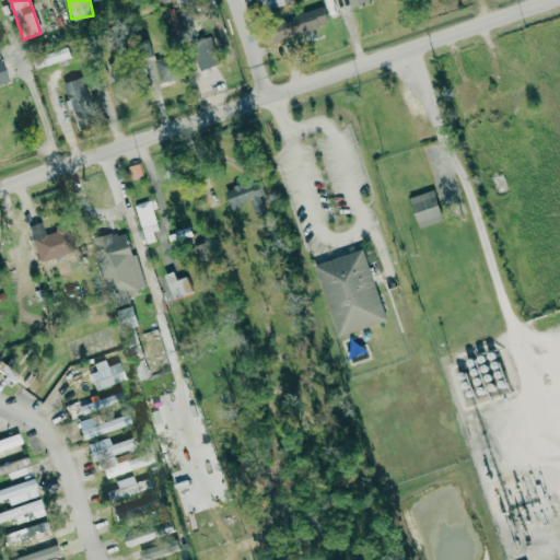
[(260,0),(264,9),(291,0),(260,0)]
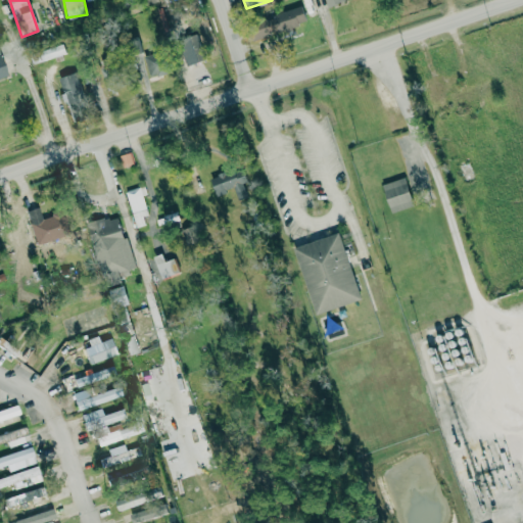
[(263,18),(268,36),(307,24),(302,6),(263,18)]
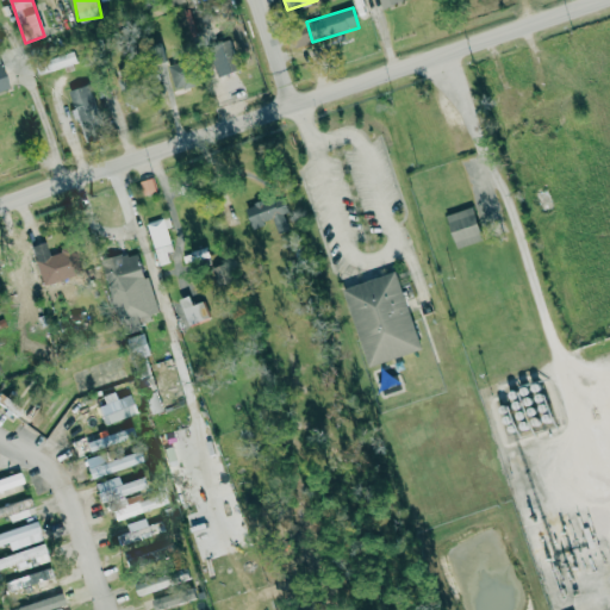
[(218,78),(238,70),(229,42),(209,49),(218,78)]
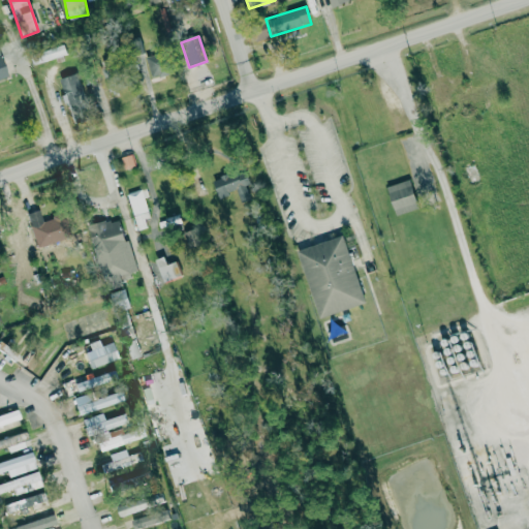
[(66,54),(63,43),(31,54),(35,64),(66,54)]
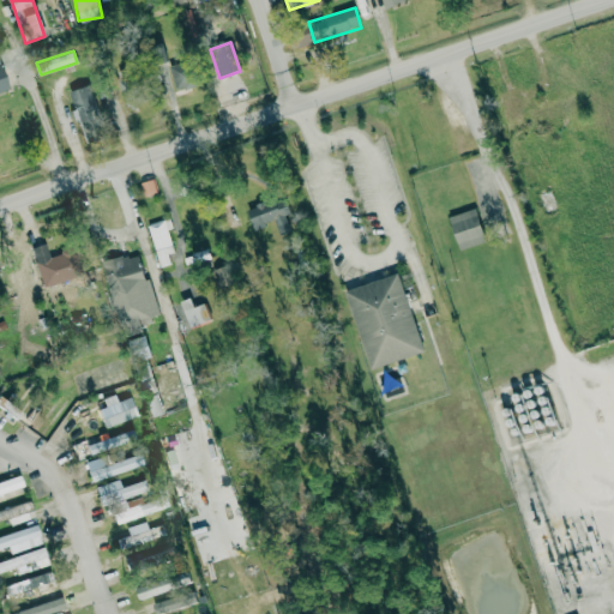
[(200,84),(192,59),(168,66),(175,91),(200,84)]
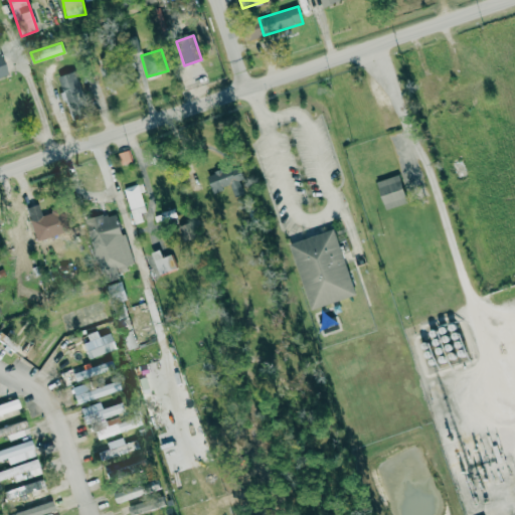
[(108,93),(120,90),(112,64),(100,68),(108,93)]
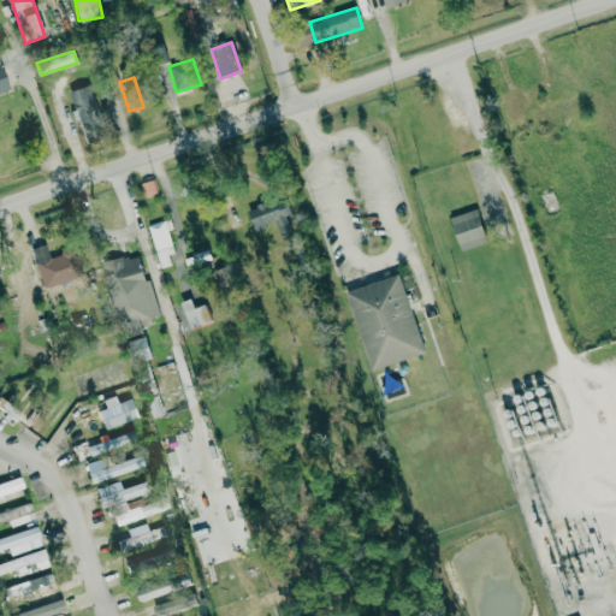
[(70,90),(82,136),(102,131),(89,86),(70,90)]
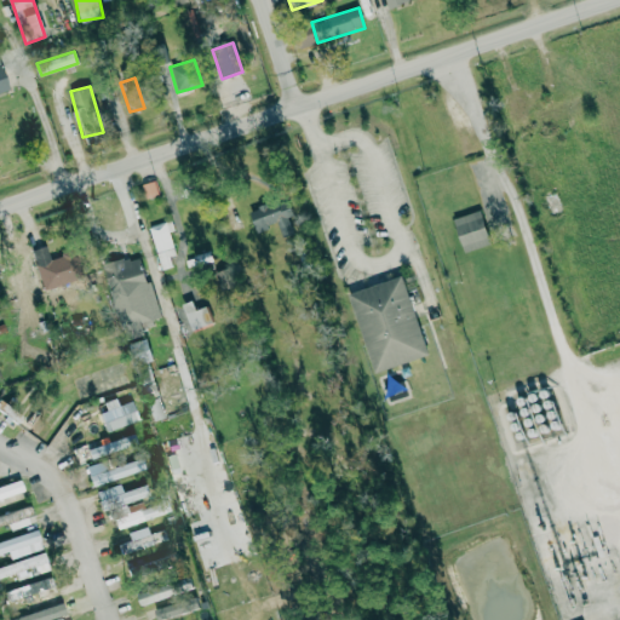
[(159,195),(155,181),(143,184),(145,197),(159,195)]
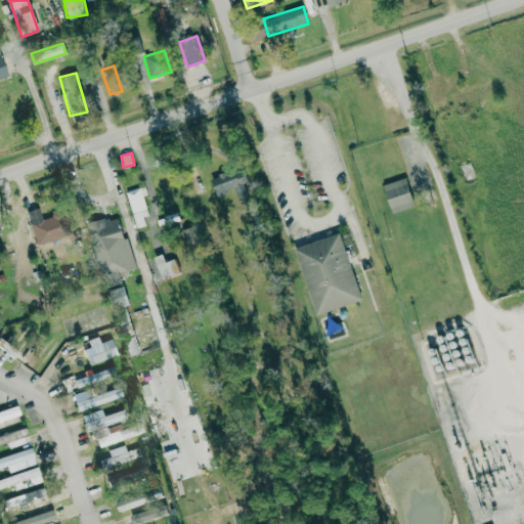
[(216,195),(235,189),(238,200),(252,195),(243,168),(210,178),(216,195)]
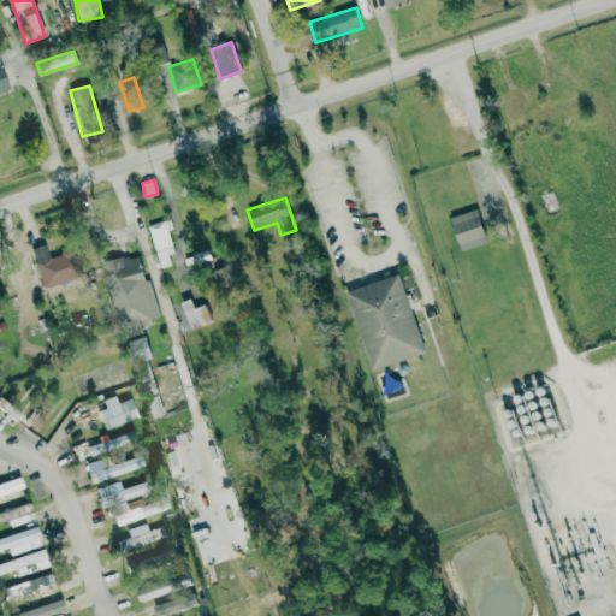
[(461,250),(487,242),(475,208),(449,218),(461,250)]
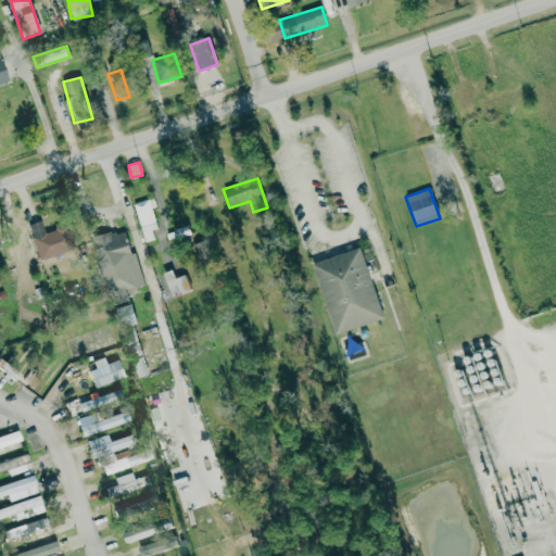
[(143,242),(154,239),(152,230),(156,229),(149,199),(134,202),(143,242)]
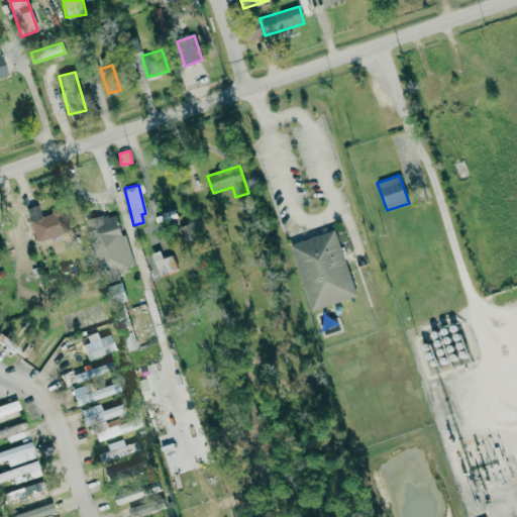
[(37,205),(26,208),(25,203),(18,205),(21,217),(28,215),(34,240),(64,233),(58,212),(40,216),(37,205)]
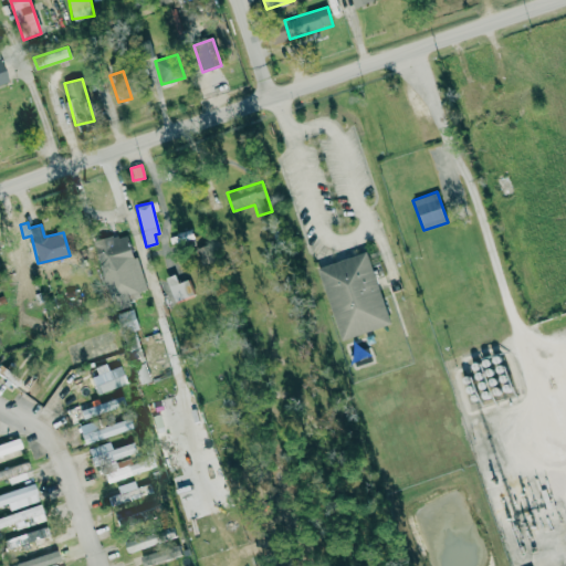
[(196,245),(191,229),(177,233),(181,249),(196,245)]
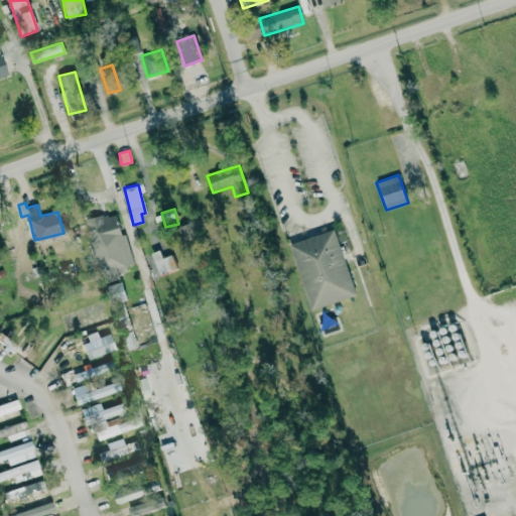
[(132,269),(118,212),(87,220),(101,277),(132,269)]
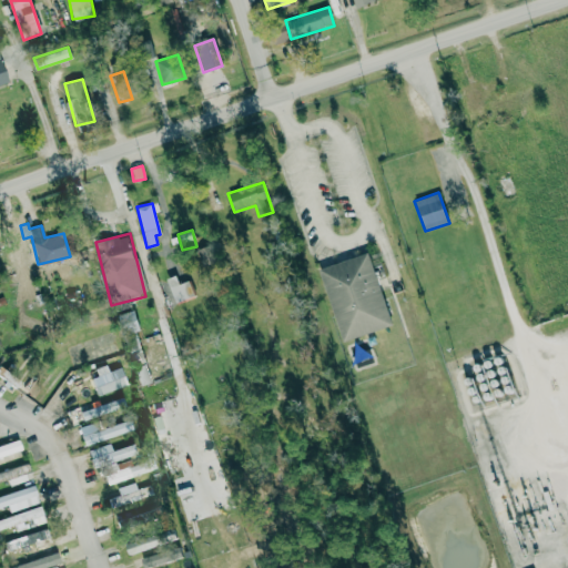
[(205,250),(199,251),(202,265),(210,263),(205,250)]
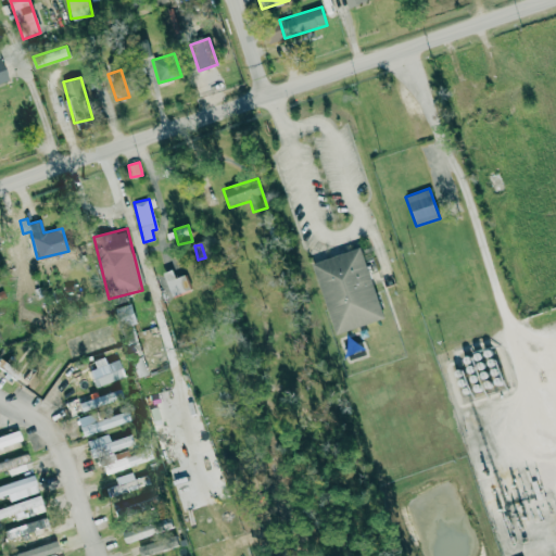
[(312,263),(335,333),(383,319),(361,248),(312,263)]
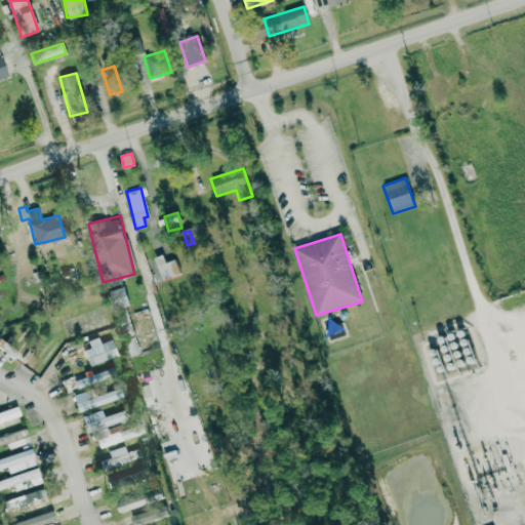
[(179,274),(174,259),(165,263),(163,254),(154,257),(161,280),(179,274)]
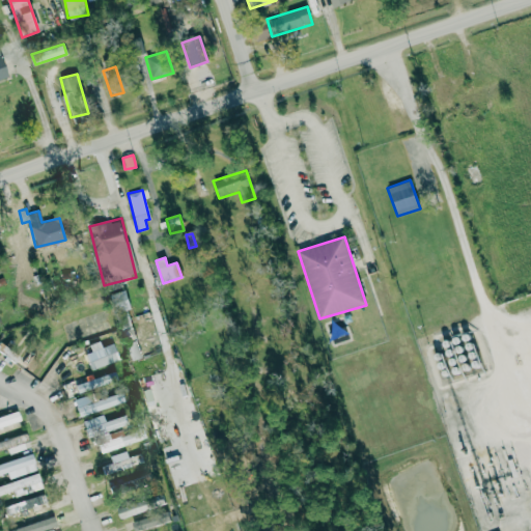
[(118,312),(131,309),(126,290),(113,294),(118,312)]
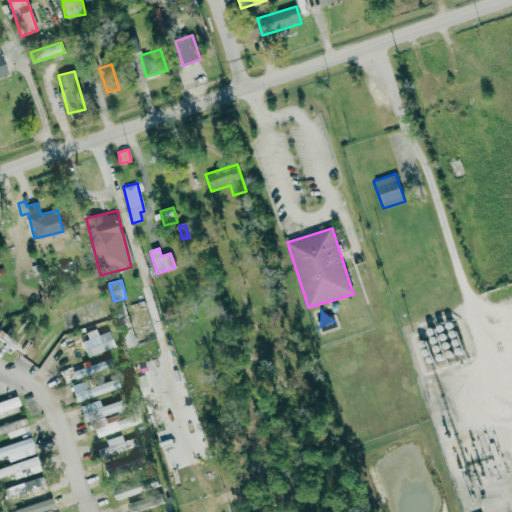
[(137,344),(131,327),(120,332),(126,348),(137,344)]
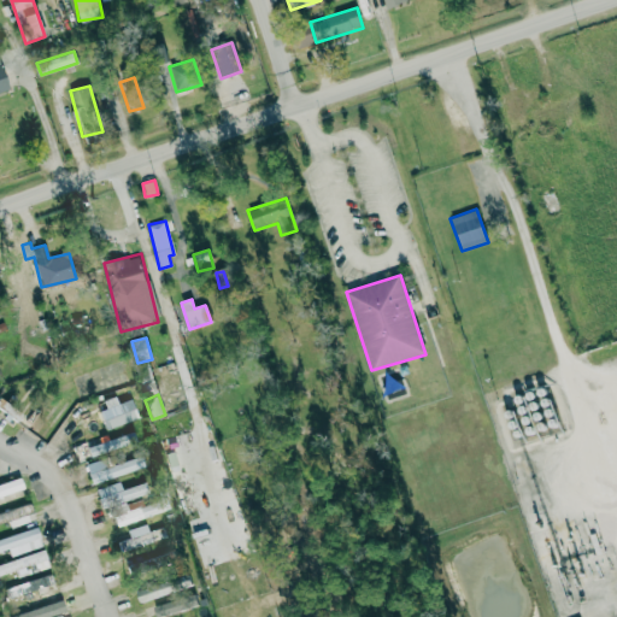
[(105,409),(98,411),(105,429),(137,417),(130,398),(117,404),(115,397),(101,400),(105,409)]
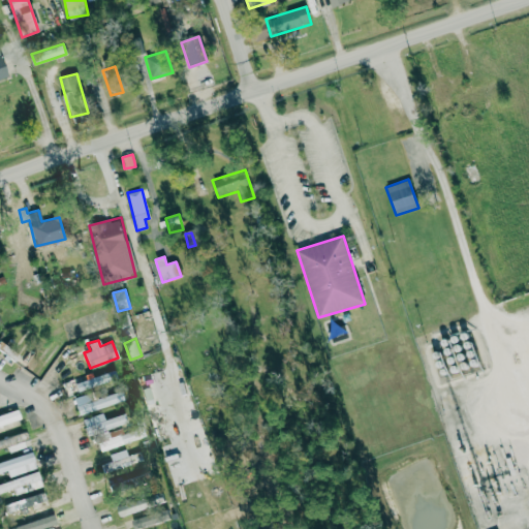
[(19,355),(2,343),(0,345),(0,349),(13,362),(19,355)]
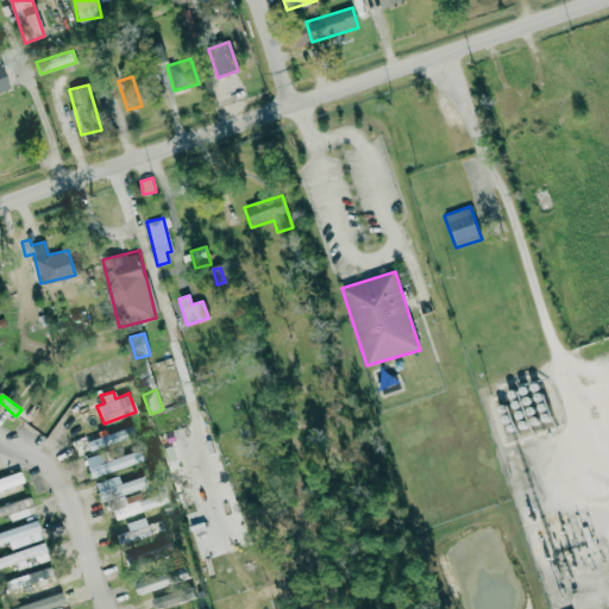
[(135,437),(131,426),(86,440),(89,451),(135,437)]
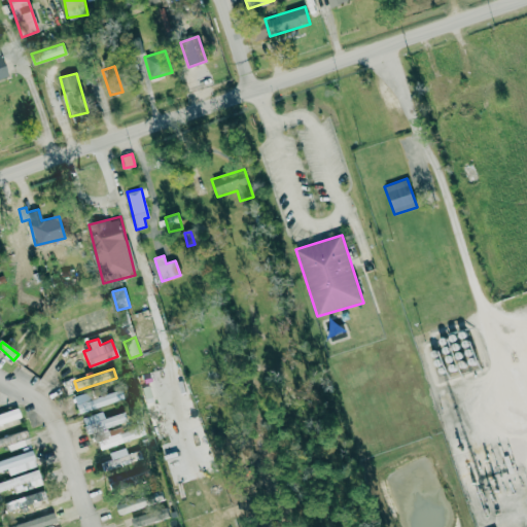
[(78,414),(124,398),(120,389),(74,403),(78,414)]
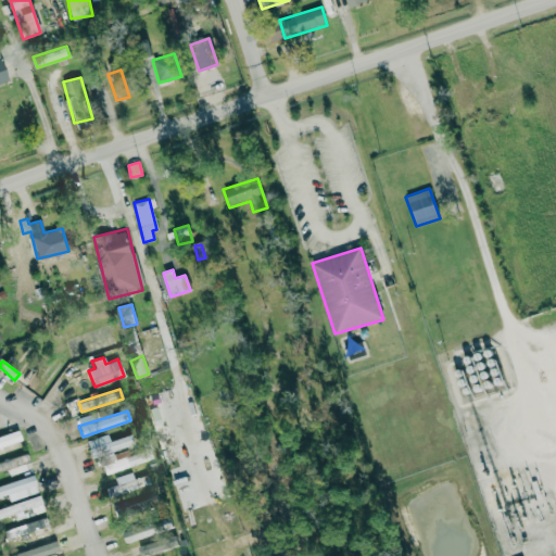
[(0,436),(0,446),(21,441),(17,430),(0,436)]
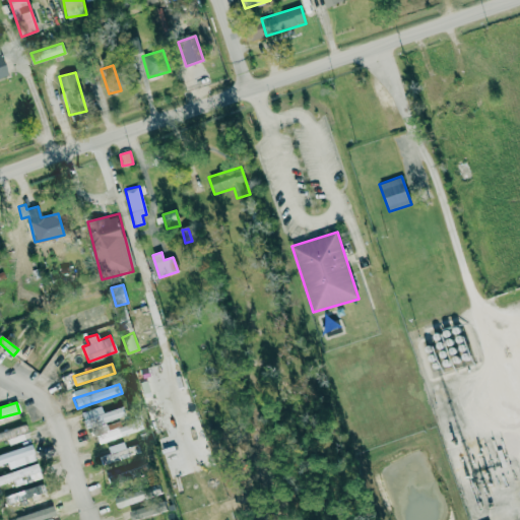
[(80,411),(84,428),(124,416),(121,406),(102,412),(100,406),(80,411)]
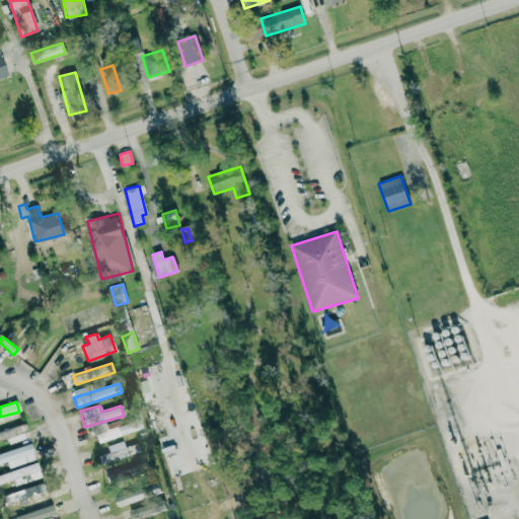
[(93,427),(97,441),(141,431),(138,416),(93,427)]
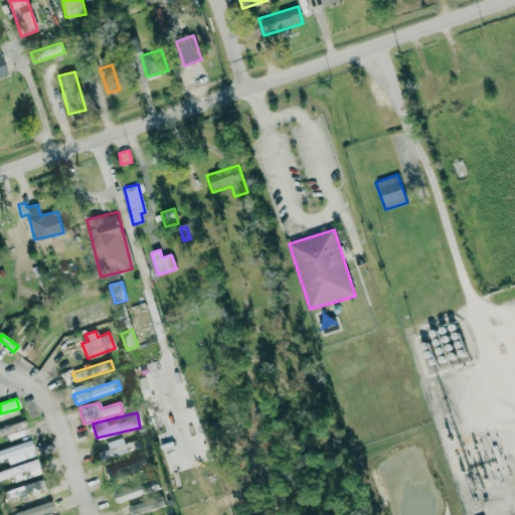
[(0,436),(6,435),(8,441),(29,434),(24,419),(0,427),(0,436)]
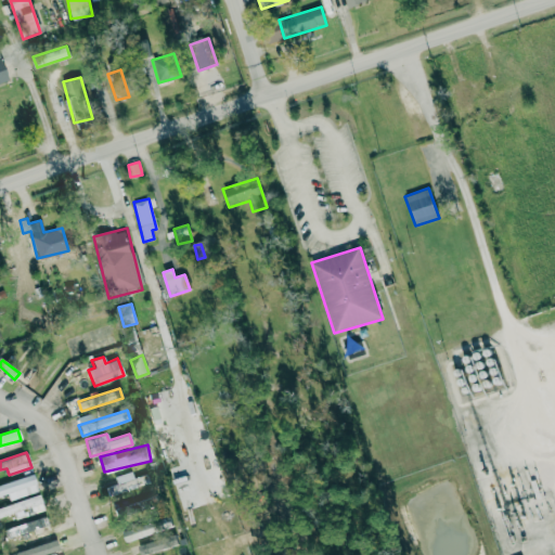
[(133,478),(131,472),(114,476),(116,485),(105,487),(107,495),(150,483),(146,474),(133,478)]
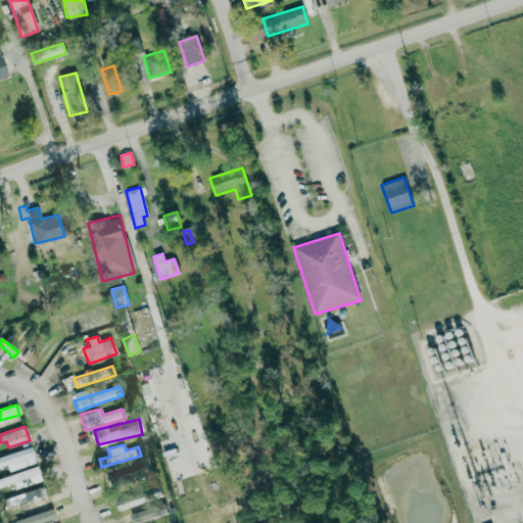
[(37,462),(31,445),(0,457),(0,467),(7,465),(9,472),(37,462)]
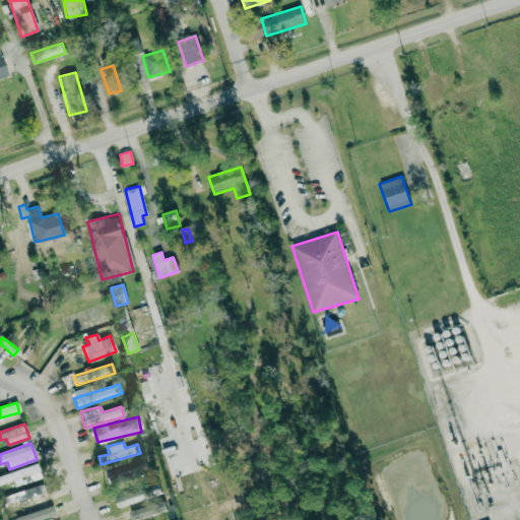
[(0,474),(0,484),(31,474),(33,477),(41,475),(37,463),(0,474)]
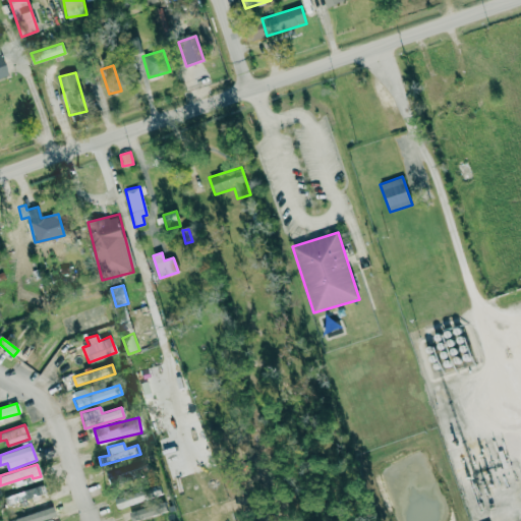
[(5,497),(8,505),(43,494),(40,485),(5,497)]
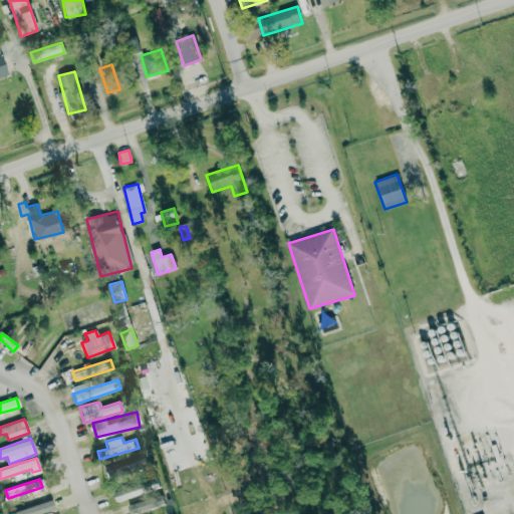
[(112,492),(115,502),(146,493),(142,482),(112,492)]
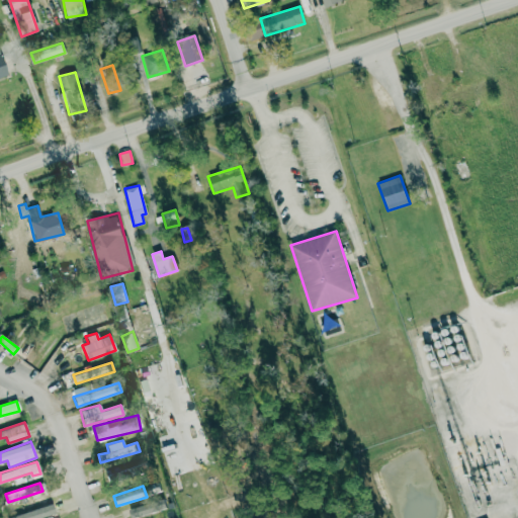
[(128,507),(130,516),(165,511),(164,502),(128,507)]
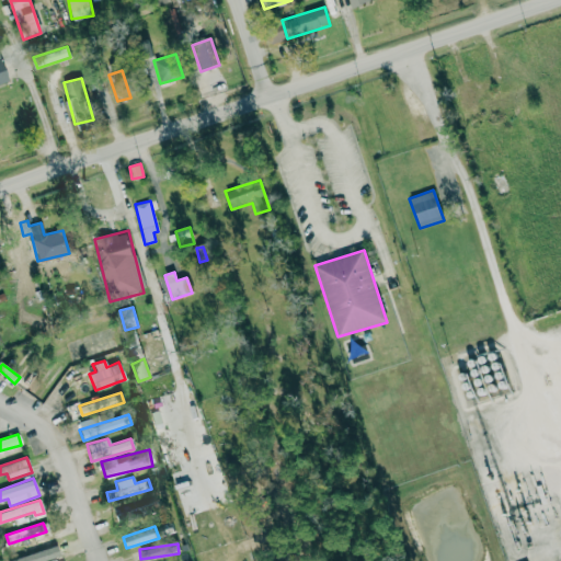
[(9,559),(9,560),(47,560),(59,558),(56,547),(9,559)]
